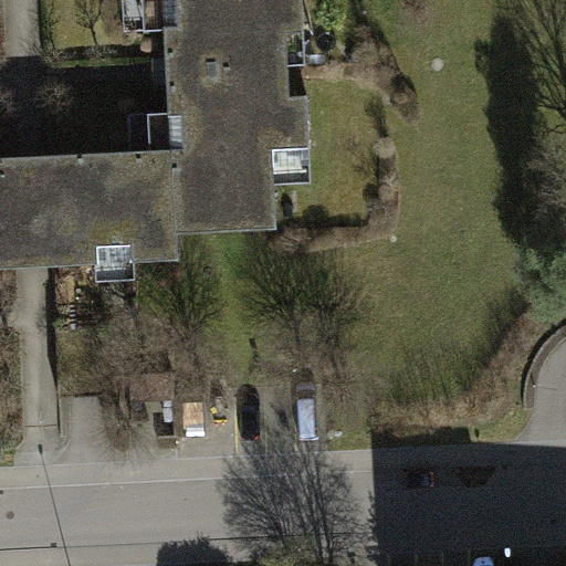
[(166,30),(164,0),(123,0),(125,31),(166,30)]
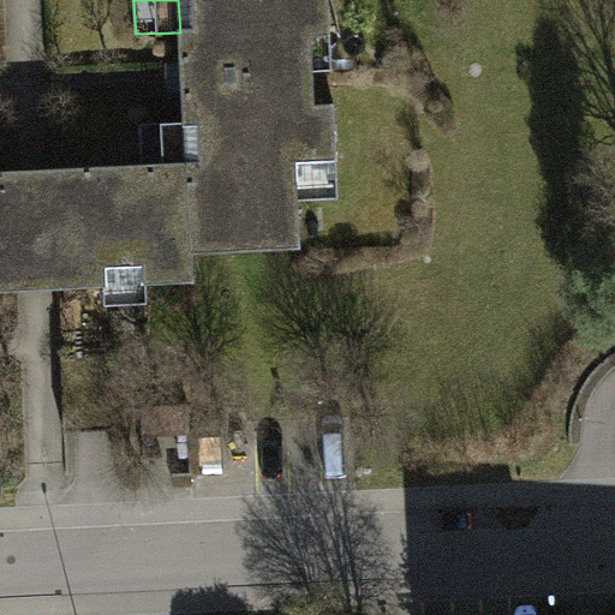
[(184,121),(186,163),(186,187),(236,186),(238,250),(303,248),(300,199),(298,162),(338,160),(335,103),(315,105),(314,71),(312,36),(332,35),(330,0),(178,0),(180,33),(181,77),(184,121)]
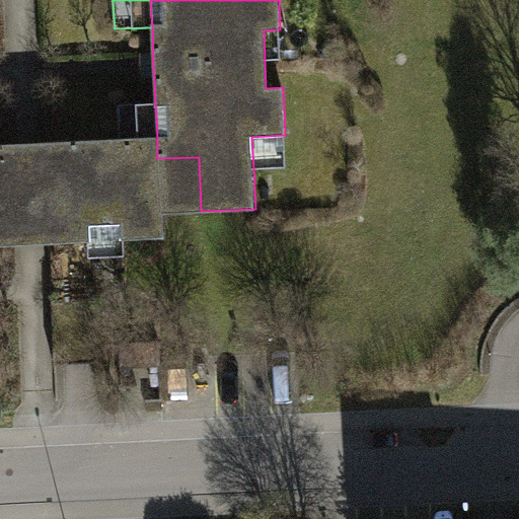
[(281,59),(280,29),(264,30),(265,60),(281,59)]
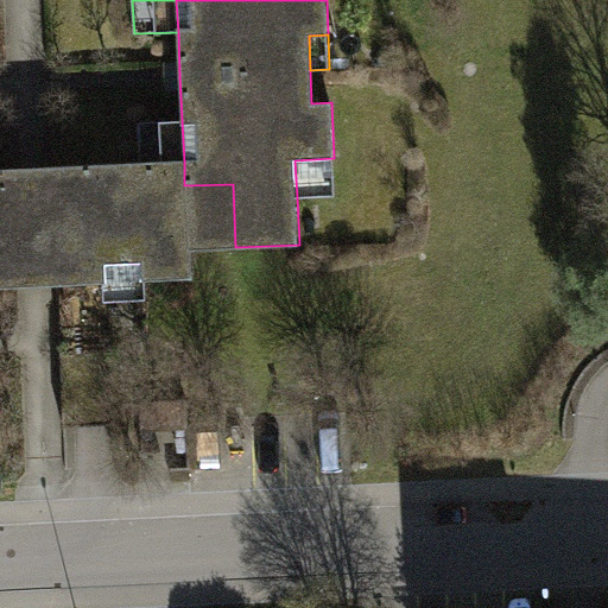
[(184,162),(182,120),(138,122),(140,163),(184,162)]
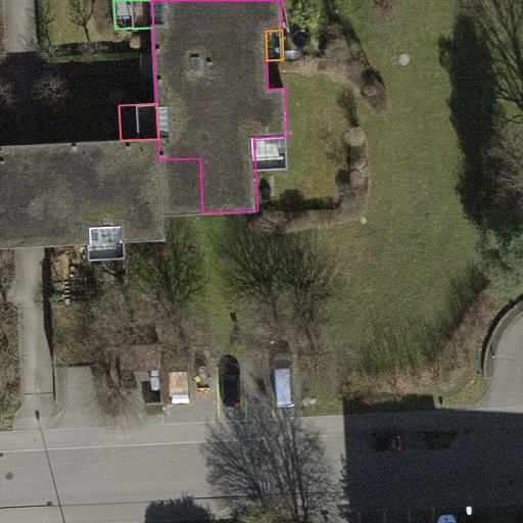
[(289,169),(287,136),(253,138),(255,170),(289,169)]
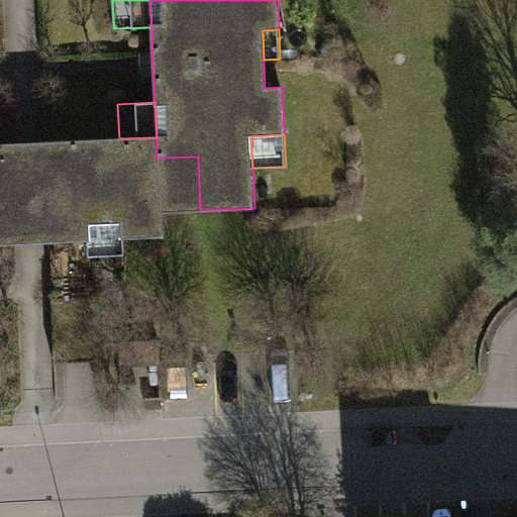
[(50,141),(0,142),(0,243),(89,240),(90,240),(90,224),(120,222),(121,238),(124,238),(165,237),(164,212),(200,210),(198,157),(157,158),(157,137),(119,138),(50,141)]
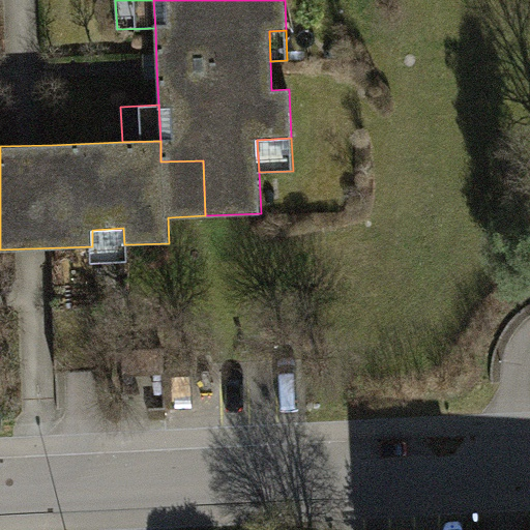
[(92,246),(91,246),(91,263),(127,261),(127,244),(124,244),(123,228),(92,230),(92,246)]
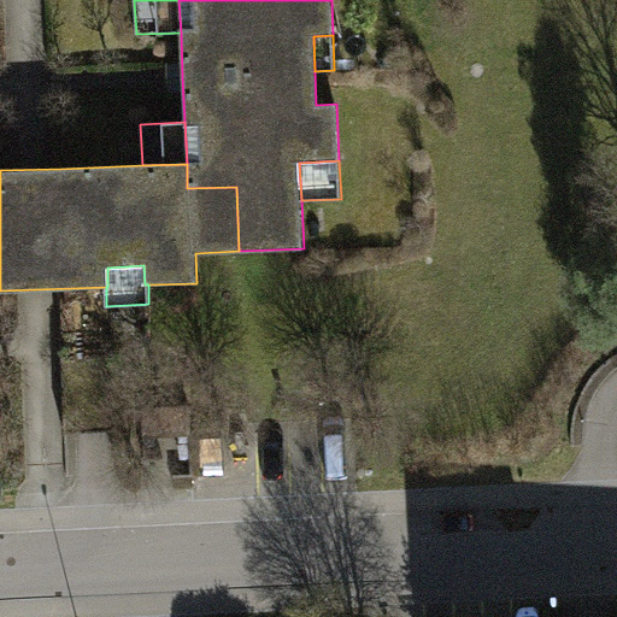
All buildings are outlined.
